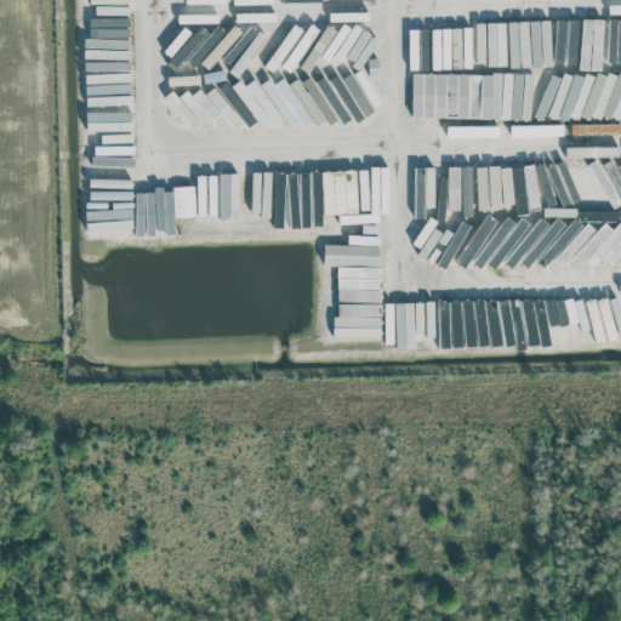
[(579,68),(600,69),(603,18),(581,17),(579,68)]
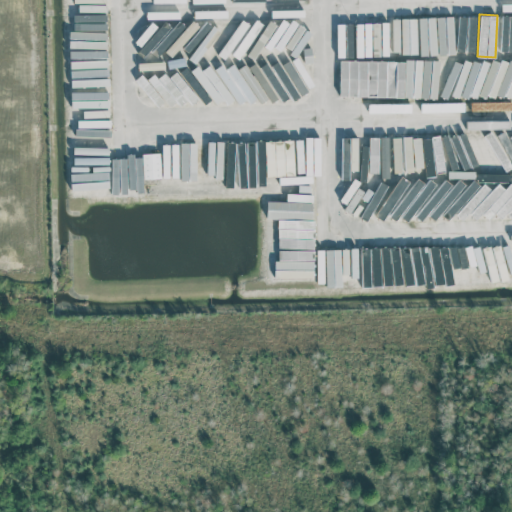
[(499,51),(511,51),(511,15),(501,15),(499,51)]
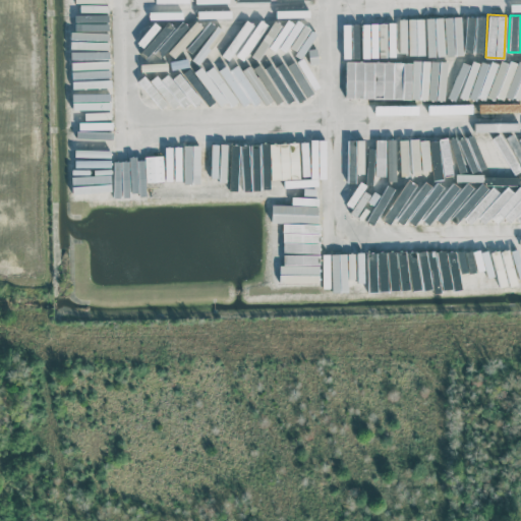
[(75,31),(76,38),(95,37),(95,49),(107,49),(106,41),(109,41),(108,30),(75,31)]
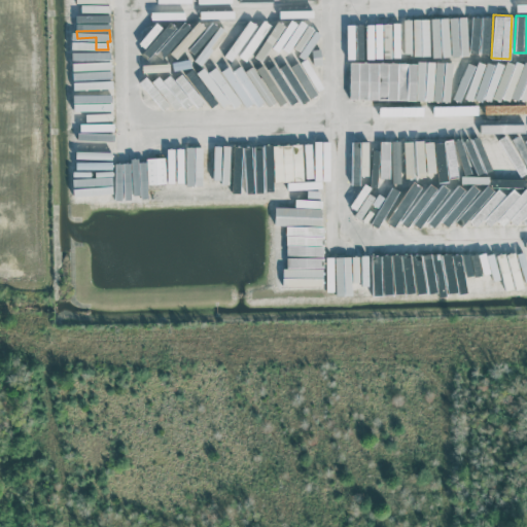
[(349,98),(431,100),(432,62),(426,62),(425,90),(416,90),(416,63),(349,62),(349,98)]
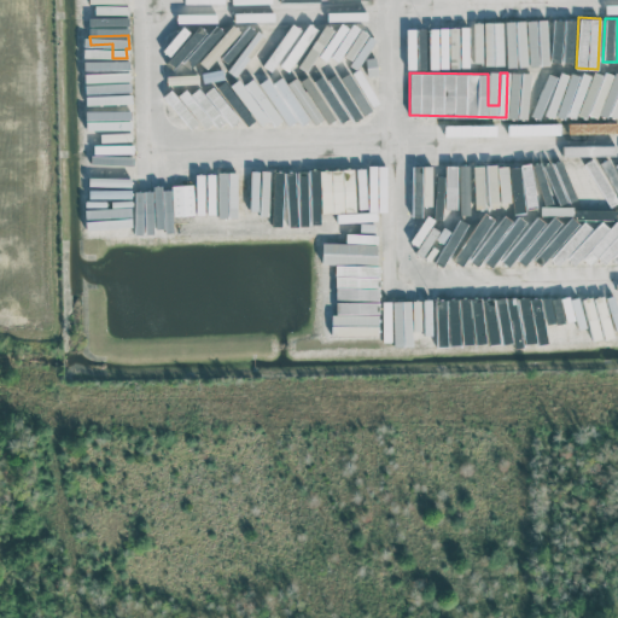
[(433,262),(442,267),(448,257),(459,263),(617,256),(617,222),(611,209),(577,198),(559,163),(500,164),(500,204),(512,204),(512,210),(538,210),(541,216),(529,223),(518,217),(512,220),(503,215),(500,221),(483,213),(476,225),(465,225),(456,222),(433,262)]
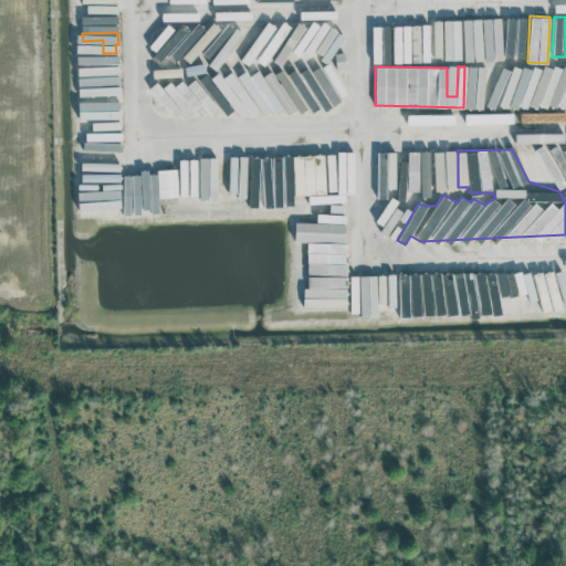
[(268,207),(291,206),(289,158),(271,158),(272,174),(266,174),(268,207)]
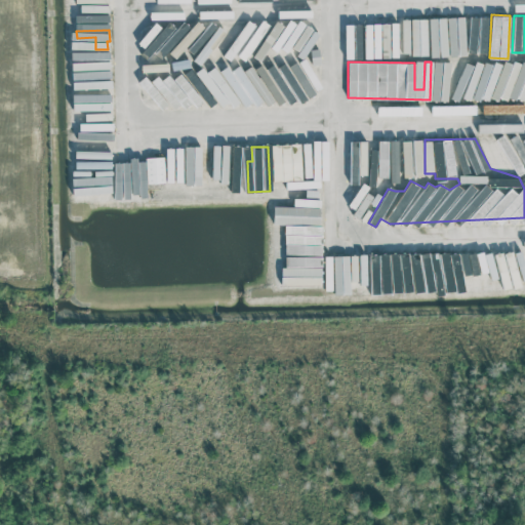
[(146,157),(147,183),(164,183),(163,157),(146,157)]
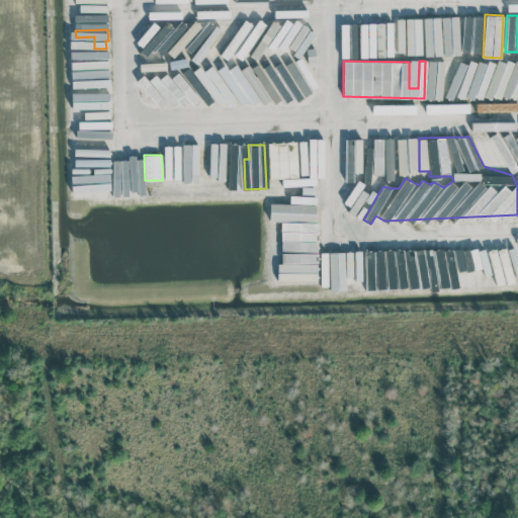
[(316,204),(270,203),(269,220),(316,222),(316,204)]
